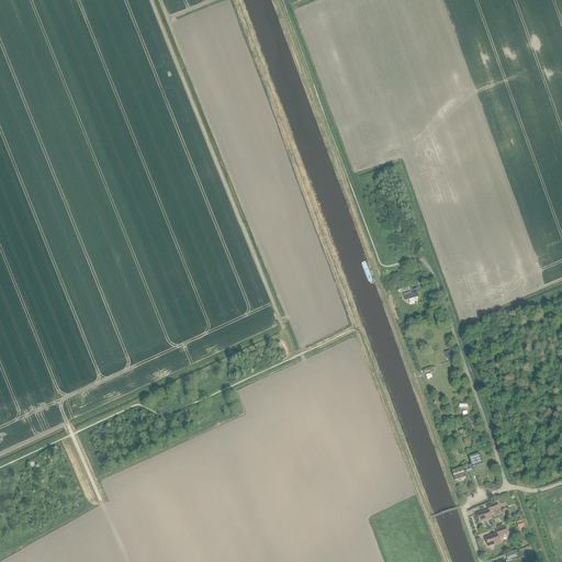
[(408,292),(407,288),(397,291),(398,296),(403,294),(405,301),(408,299),(409,302),(415,301),(414,298),(417,296),(416,292),(412,294),(411,292),(408,292)]
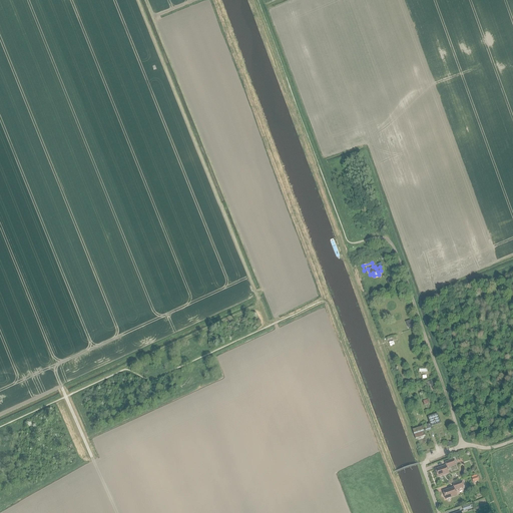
[(411,320),(406,322),(408,328),(414,326),(411,320)]
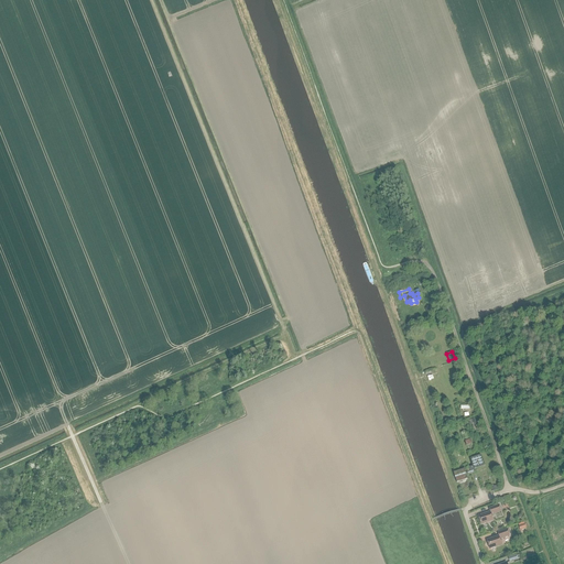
[(480,455),(470,458),(474,469),(484,466),(480,455)]
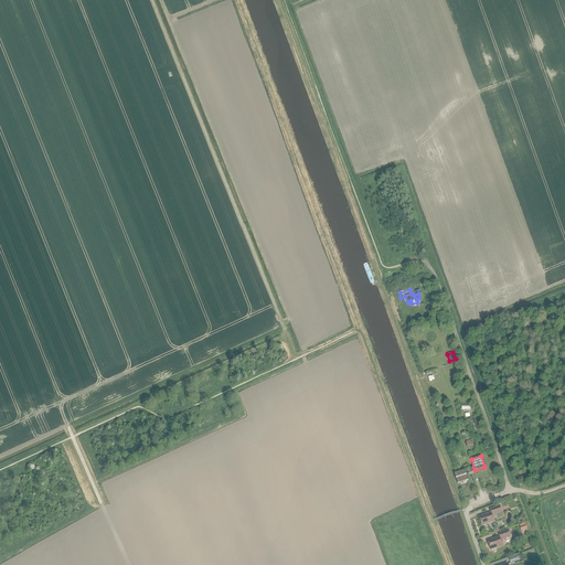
[(468,479),(465,469),(454,473),(457,483),(468,479)]
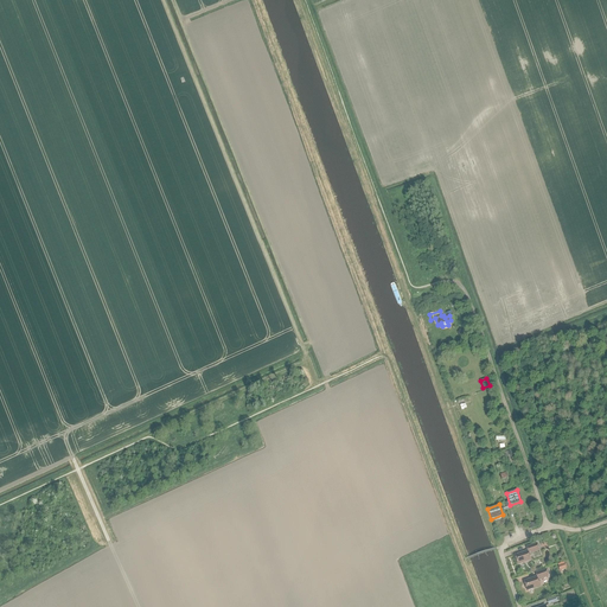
[(518,564),(531,560),(529,554),(540,550),(537,543),(526,547),(528,550),(515,555),(518,564)]
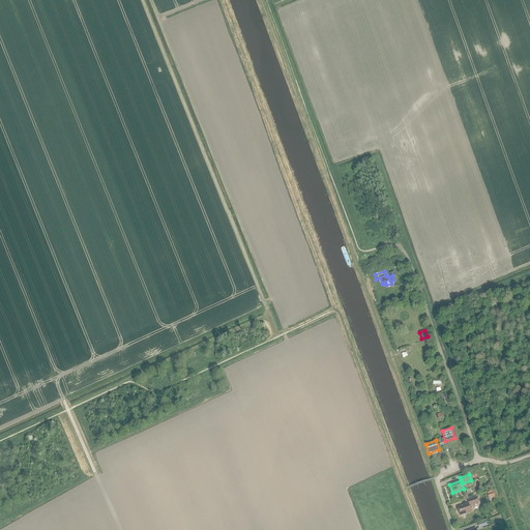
[(460,516),(472,511),(470,506),(478,503),(476,497),(468,500),(469,503),(458,507),(460,516)]
